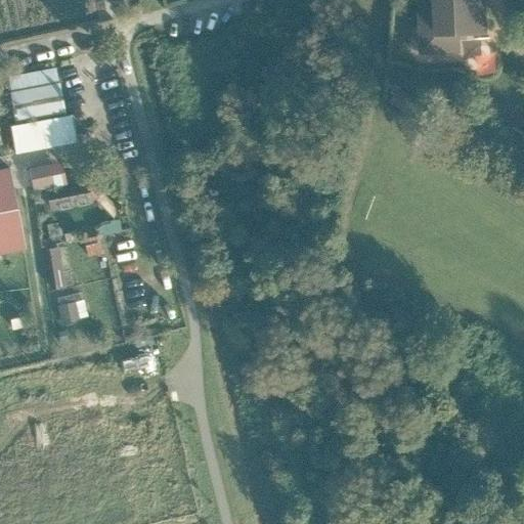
[(484,30),(482,0),(437,0),(437,1),(422,1),(423,50),(460,47),(459,31),(484,30)]
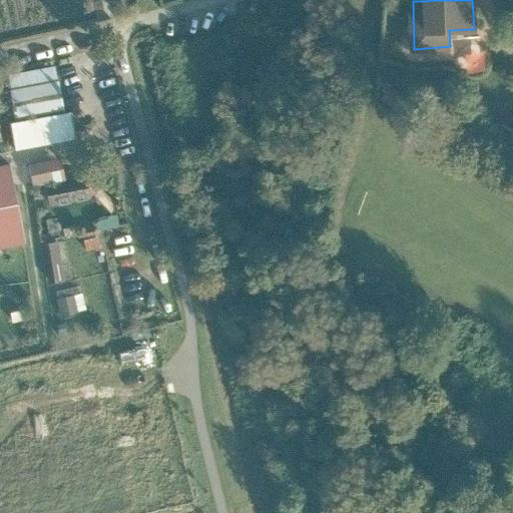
[(59,65),(9,71),(16,121),(13,121),(16,147),(78,139),(74,109),(65,111),(59,65)]
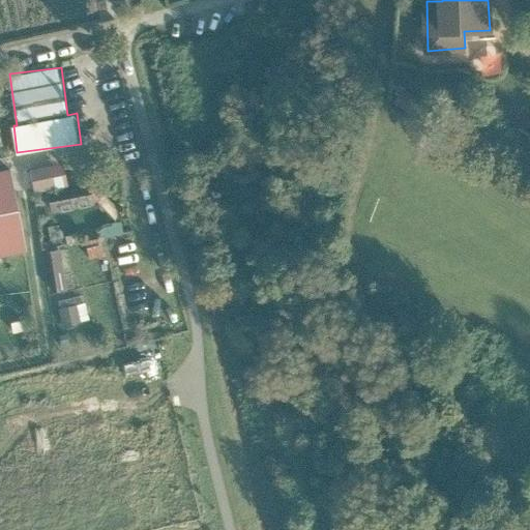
[(37,193),(70,184),(65,160),(32,169),(37,193)]
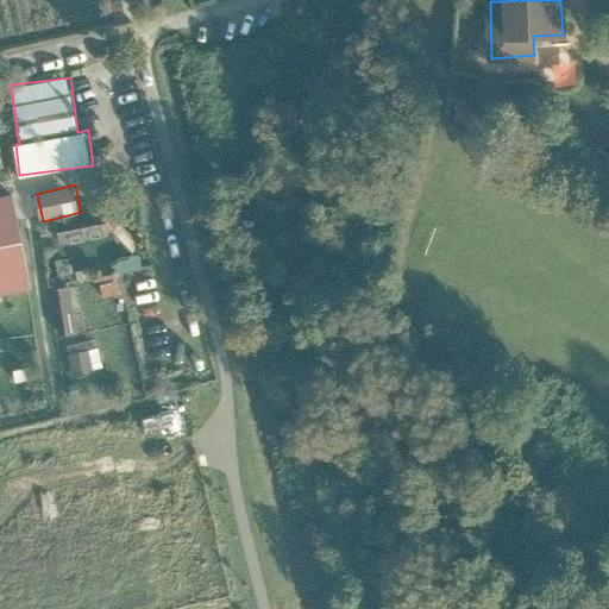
[(10,194),(0,195),(0,293),(30,287),(10,194)]
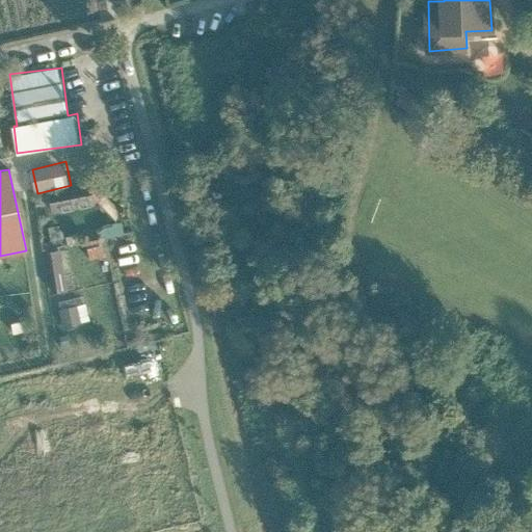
[(91,192),(52,203),(55,214),(95,204),(91,192)]
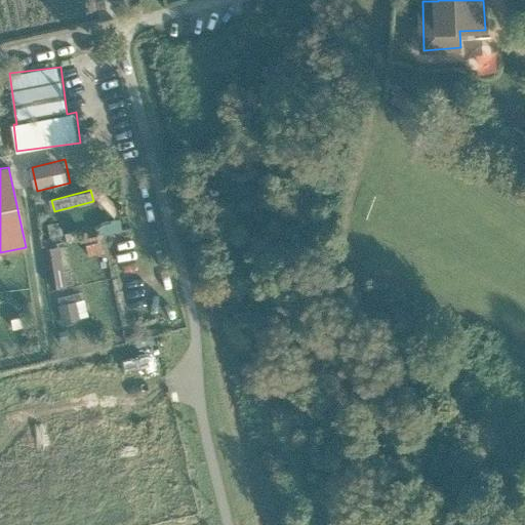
[(66,247),(51,247),(52,286),(67,285),(66,247)]
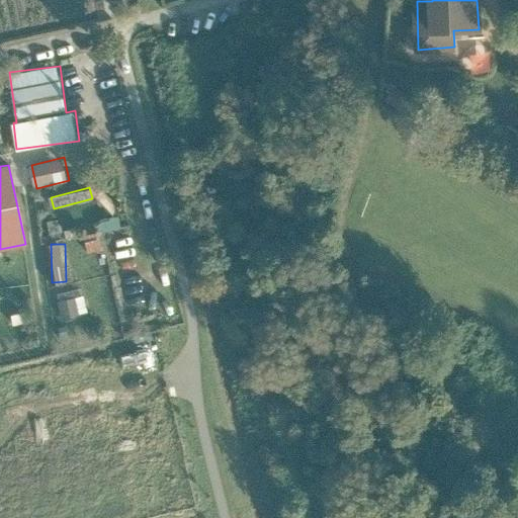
[(63,317),(80,316),(78,290),(61,291),(63,317)]
